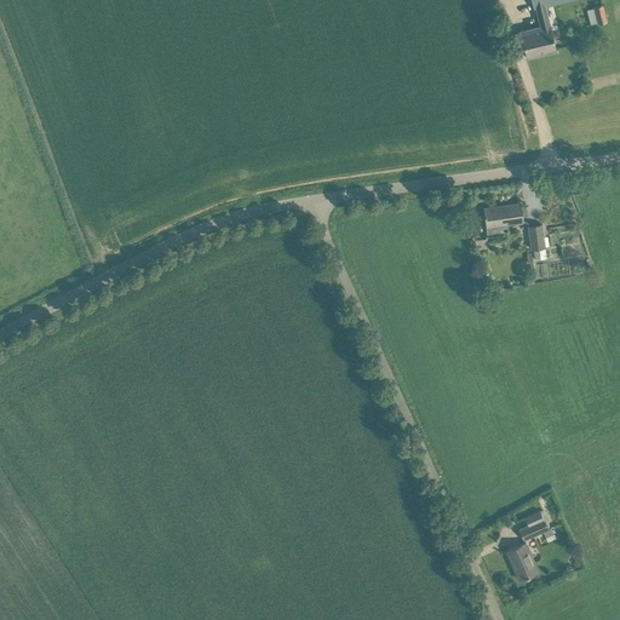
[(566,0),(530,0),(534,7),(535,7),(540,26),(520,30),(526,56),(556,49),(550,24),(549,24),(545,5),(566,0)]
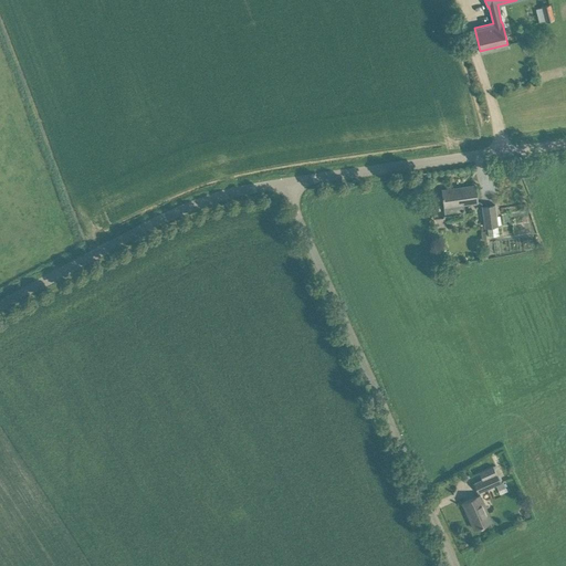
[(554,19),(549,3),(542,6),(545,21),(554,19)]
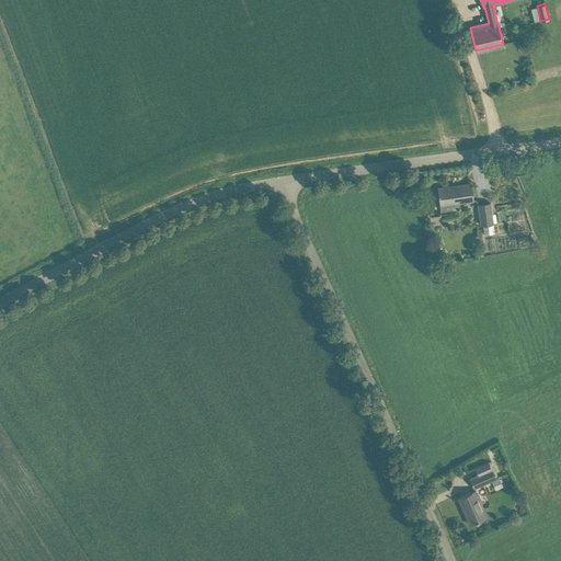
[(472,199),(471,194),(470,183),(438,187),(442,213),(460,209),(459,202),(472,199)]
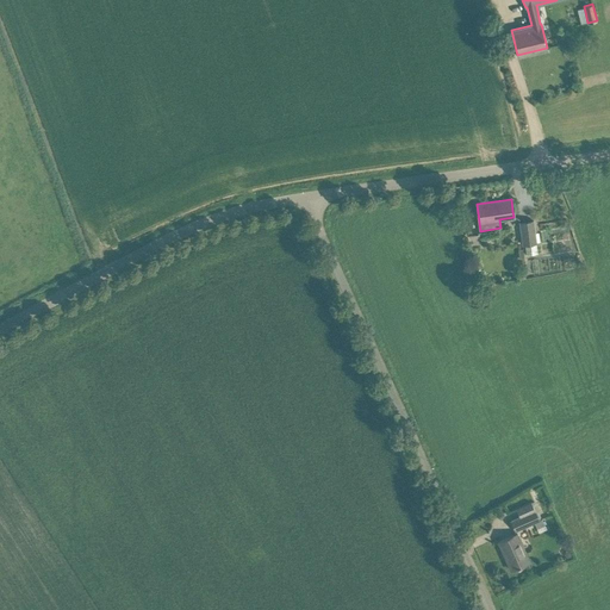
[(526,247),(535,246),(533,221),(520,222),(522,244),(524,244),(526,247)]
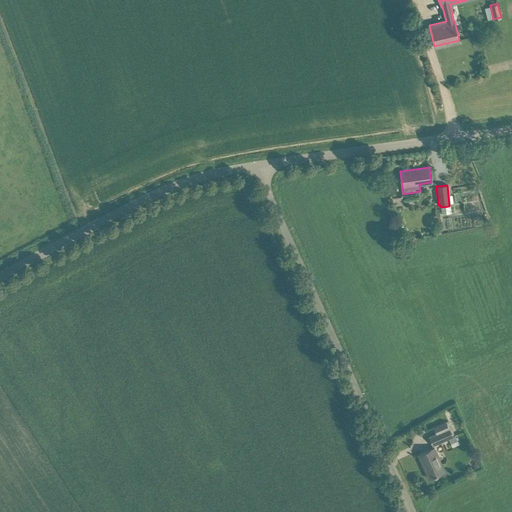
[(452,436),(445,422),(433,427),(436,433),(428,437),(432,445),(452,436)]
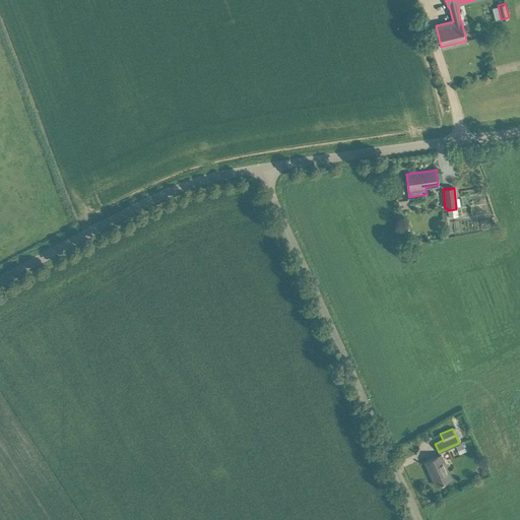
[(462,443),(456,445),(460,453),(465,450),(462,443)]
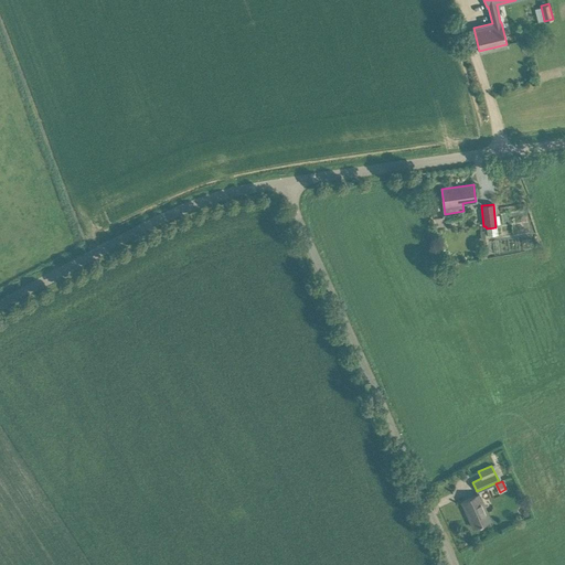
[(479,493),(471,497),(461,501),(473,528),(491,520),(479,493)]
